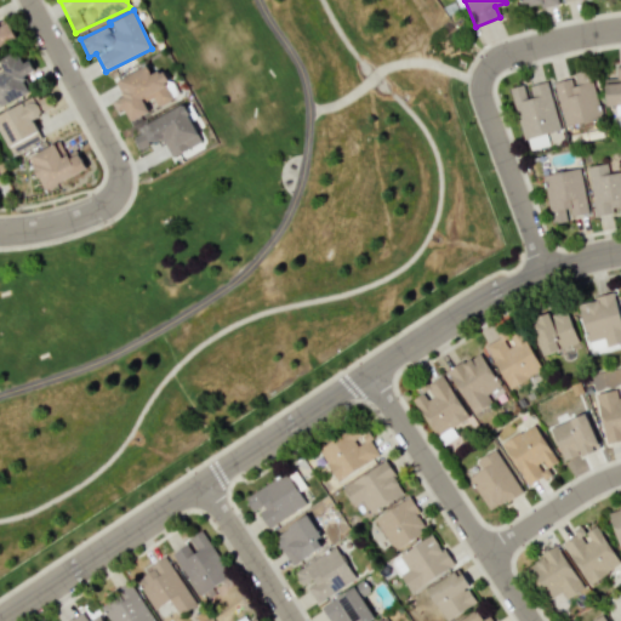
[(0,45),(15,39),(7,21),(0,23),(0,45)]
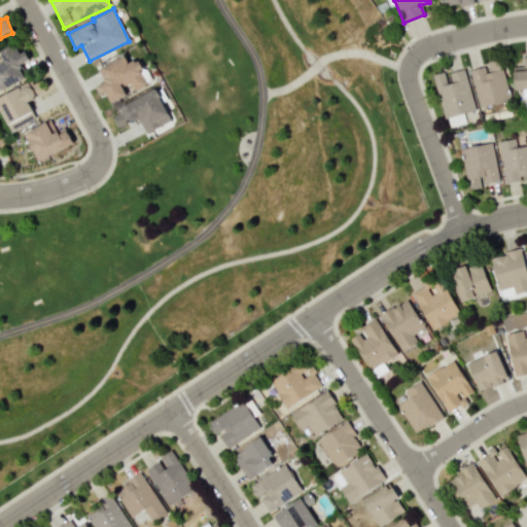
[(0,89),(25,77),(19,64),(28,60),(24,50),(19,53),(13,42),(0,48),(0,55),(2,60),(0,60),(0,89)]
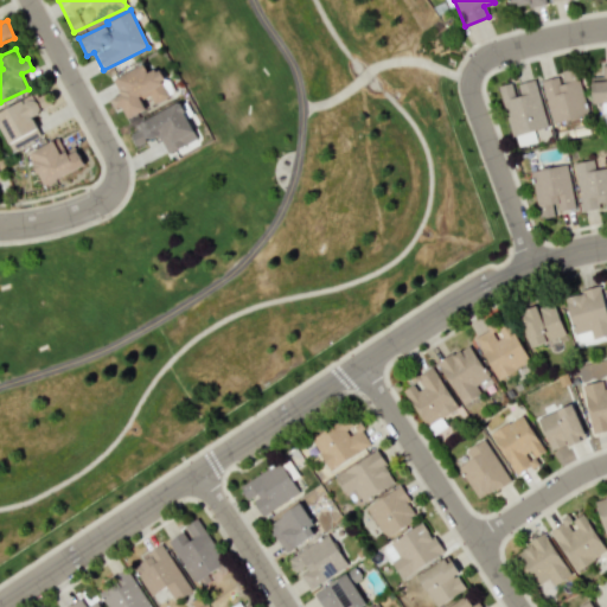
[(590,76),(592,103),(601,102),(601,112),(606,110),(606,63),(601,64),(601,76),(590,76)]
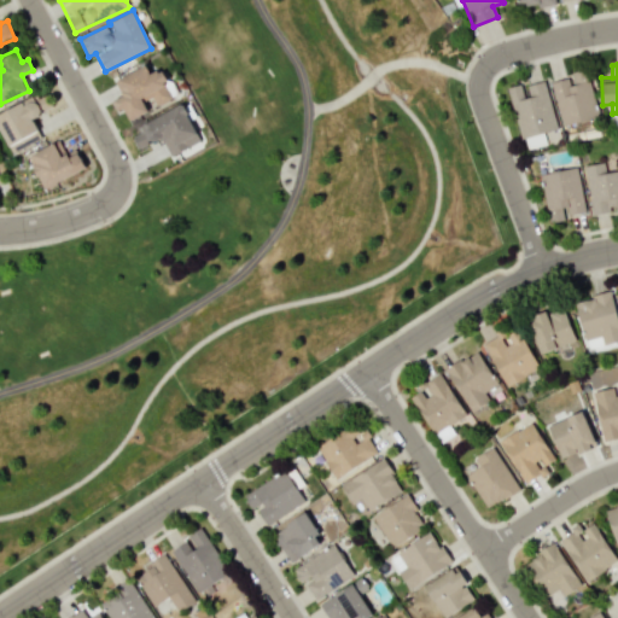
[(116,79),(123,93),(111,99),(117,111),(123,108),(128,120),(152,109),(151,108),(173,98),(159,69),(150,73),(145,65),(116,79)]
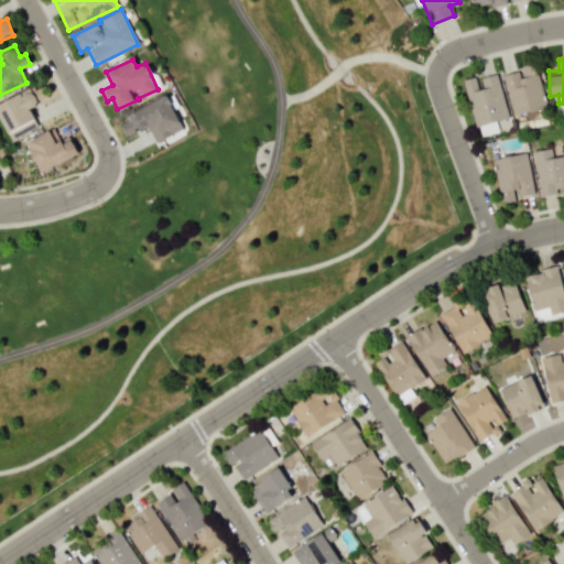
[(501,75),(512,116),(545,107),(534,63),(520,66),(520,69),(501,75)]
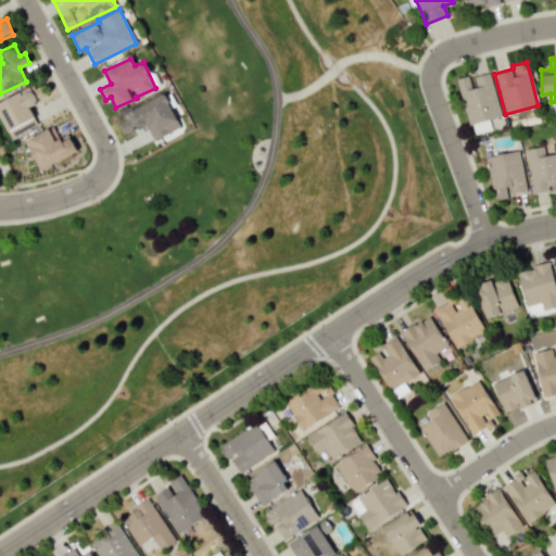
[(501,116),(489,71),(456,78),(470,135),(491,129),(488,119),(501,116)]
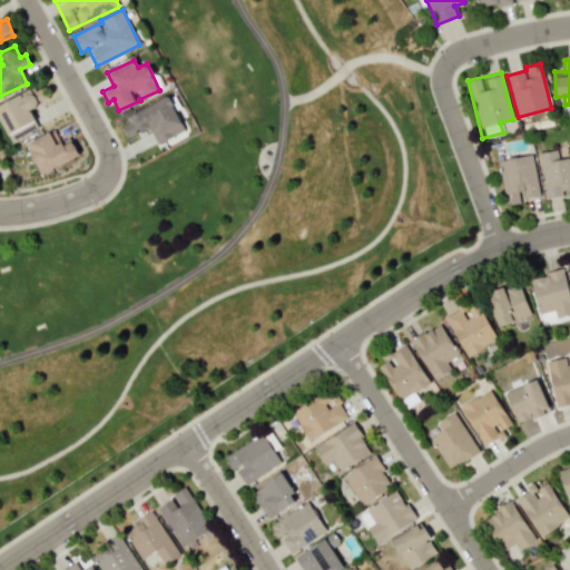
[(0,104),(0,121),(10,140),(38,126),(29,109),(38,105),(29,88),(0,104)]
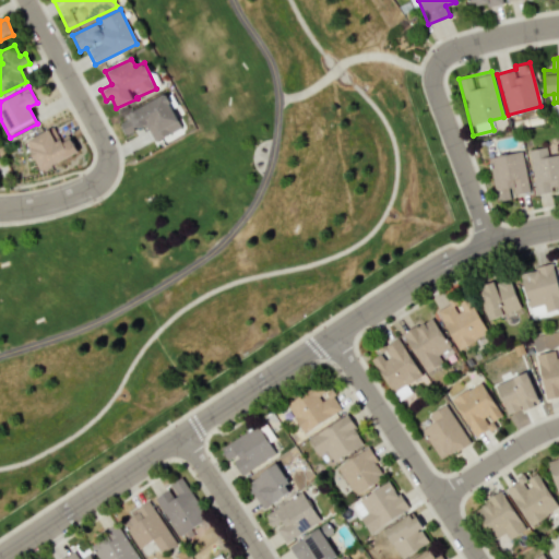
[(153,141),(180,129),(166,95),(117,117),(123,134),(145,125),(153,141)]
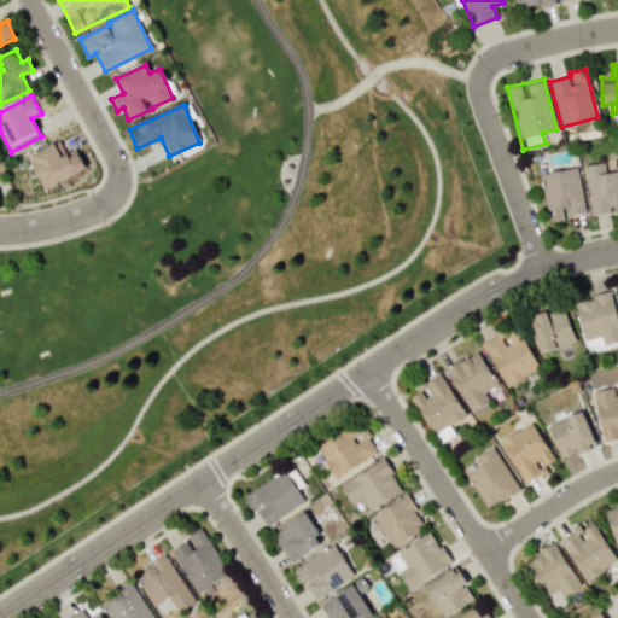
[(29,152),(42,187),(85,170),(79,153),(66,158),(59,140),(29,152)]
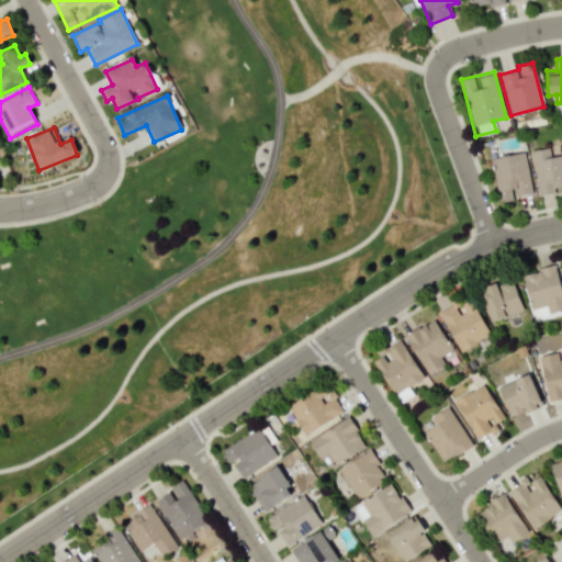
[(561,155),(550,157),(549,148),(531,149),(536,194),(555,192),(555,187),(561,186),(561,155)]
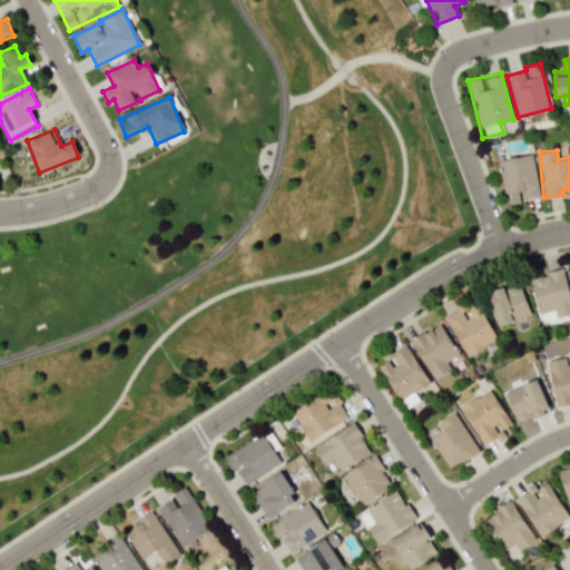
[(497,159),(504,205),(521,202),(521,198),(539,196),(531,154),(497,159)]
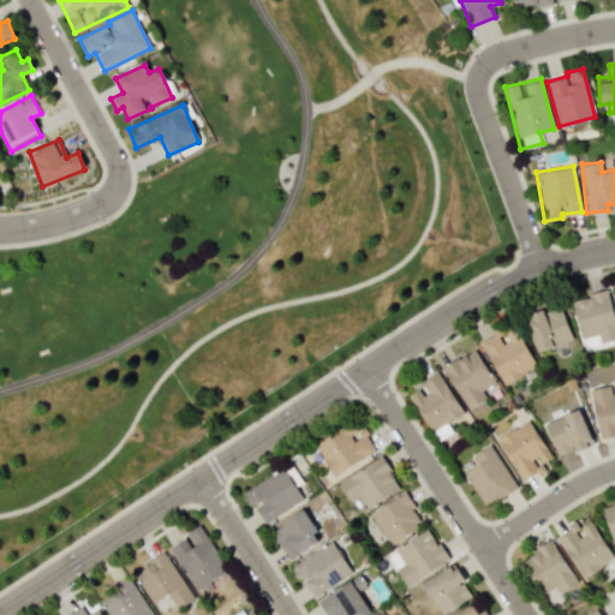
[(614,339),(614,318),(608,290),(571,299),(584,347),(614,339)]
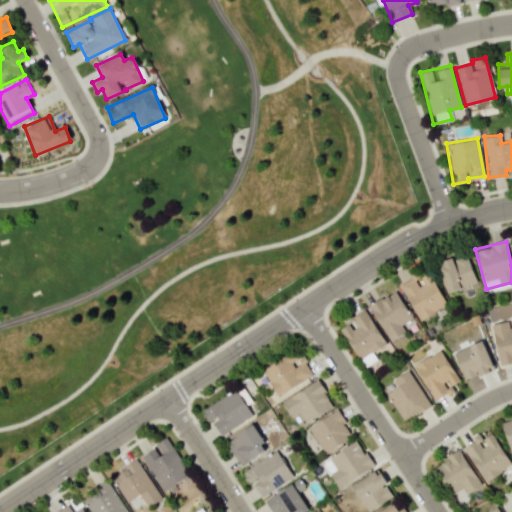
[(447,293),(476,282),(466,253),(436,264),(447,293)]
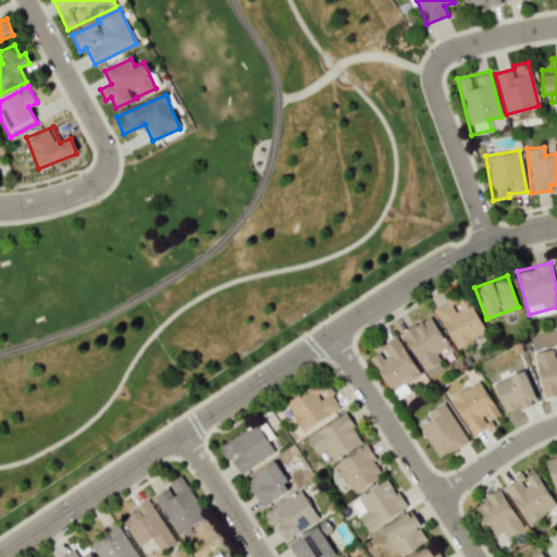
[(468,296),(454,304),(452,299),(435,307),(454,347),(484,333),(468,296)]
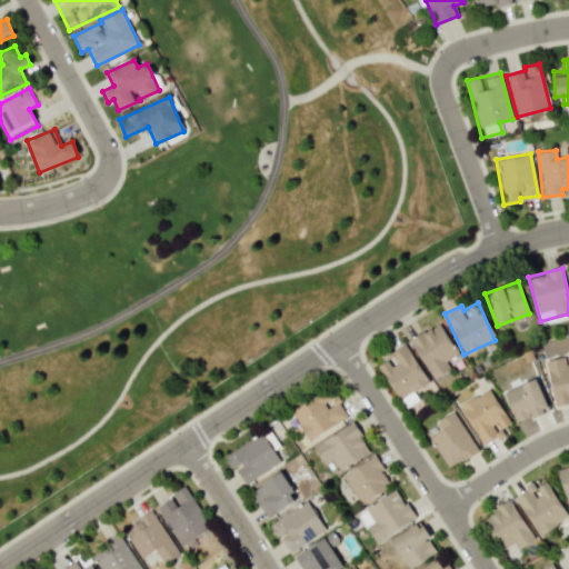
[(432,379),(449,369),(445,361),(458,353),(438,321),(409,340),(432,379)]
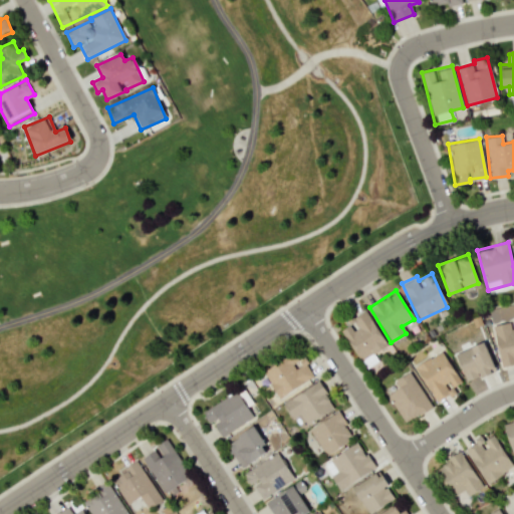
[(360,361),(387,344),(364,310),(338,327),(360,361)]
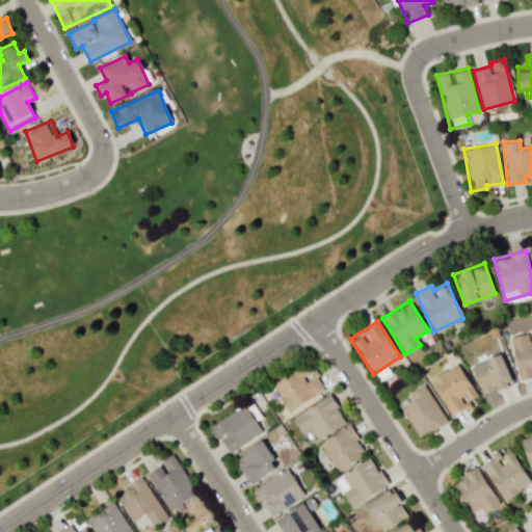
[(531,375),(531,340),(528,341),(527,334),(509,337),(516,378),(531,375)]
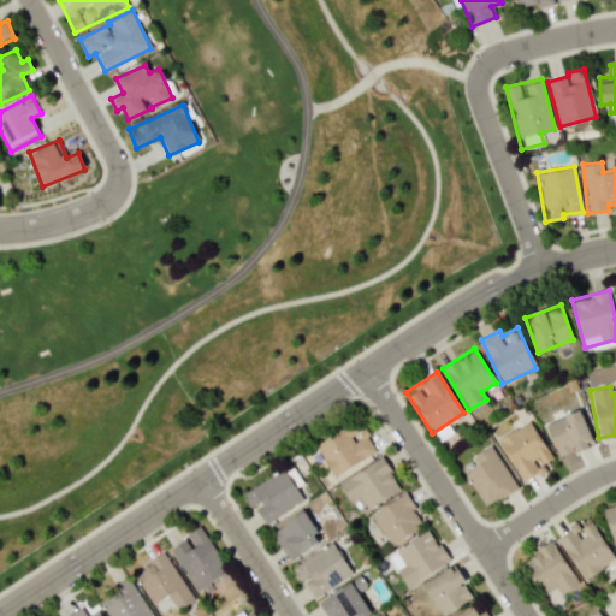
[(560,457),(593,443),(579,409),(545,424),(560,457)]
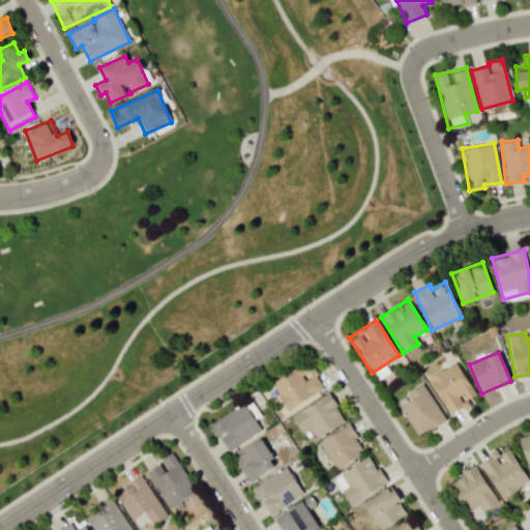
[(428,378),(448,414),(476,398),(455,361),(428,378)]
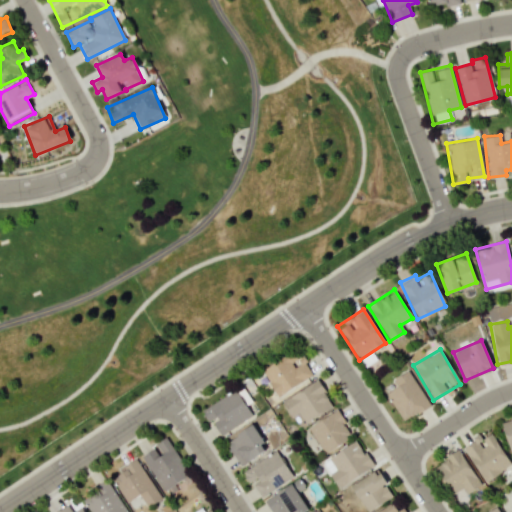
[(278,396),(313,374),(301,356),(297,358),(292,350),(261,370),(278,396)]
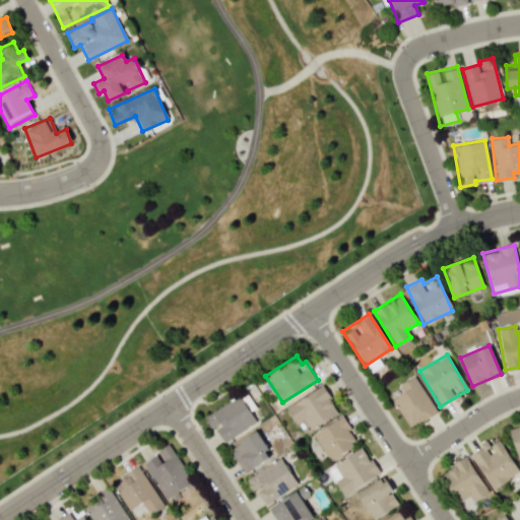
[(398,386),(402,393),(391,399),(409,428),(436,411),(414,376),(398,386)]
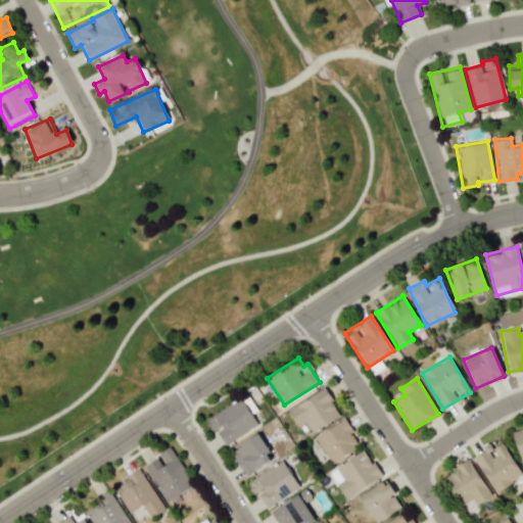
[(304,421),(311,432),(339,416),(325,388),(288,409),(297,426),(304,421)]
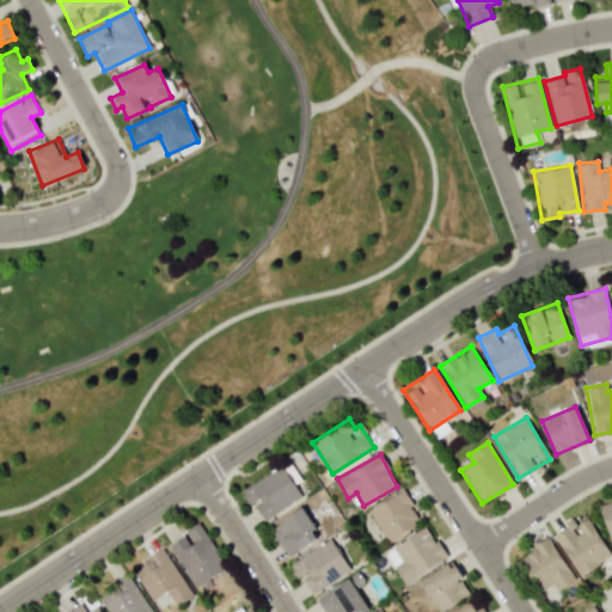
[(261,521),(301,497),(282,465),(242,489),(261,521)]
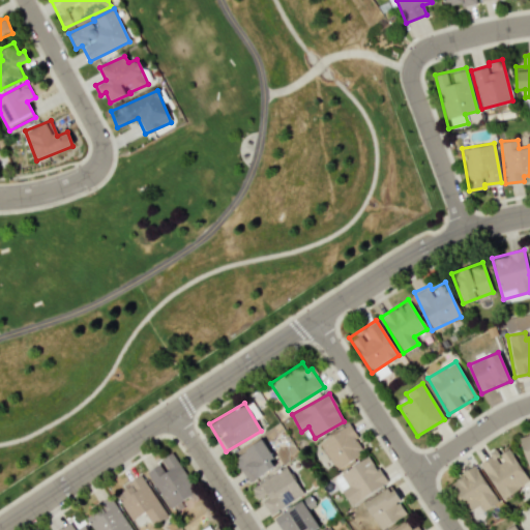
[(319,443),(335,470),(363,452),(354,439),(357,437),(349,423),(319,443)]
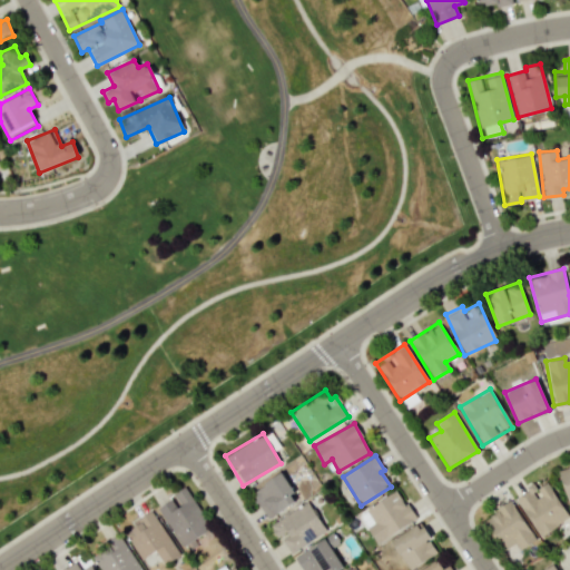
[(569,463),(557,468),(567,501),(569,500),(569,463)]
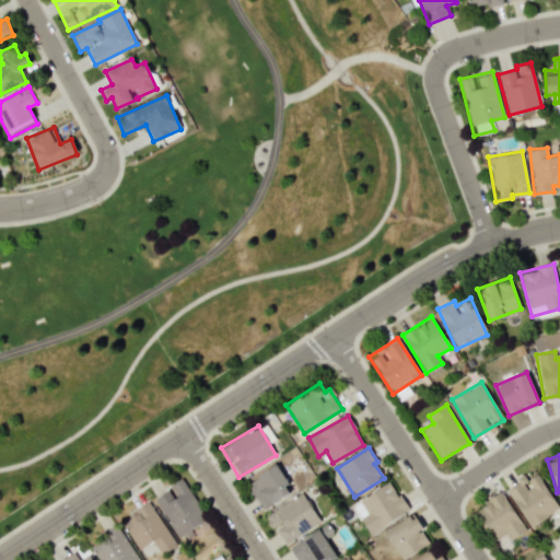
[(245,483),(261,510),(292,490),(276,464),(245,483)]
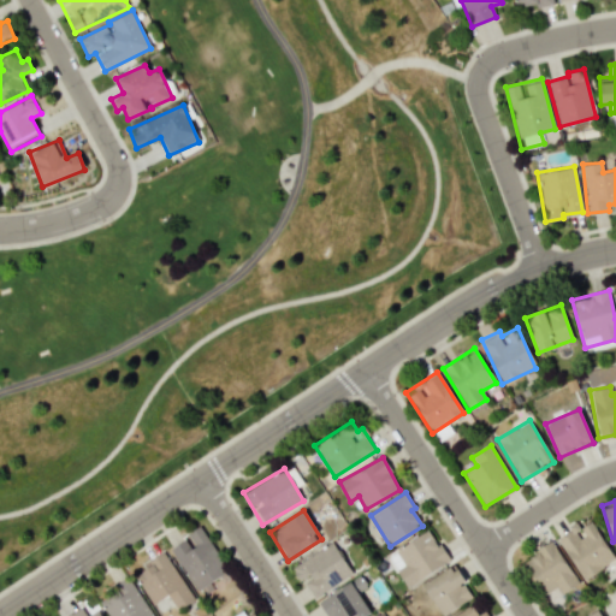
[(615,558),(590,521),(579,528),(576,523),(556,538),(584,579),(615,558)]
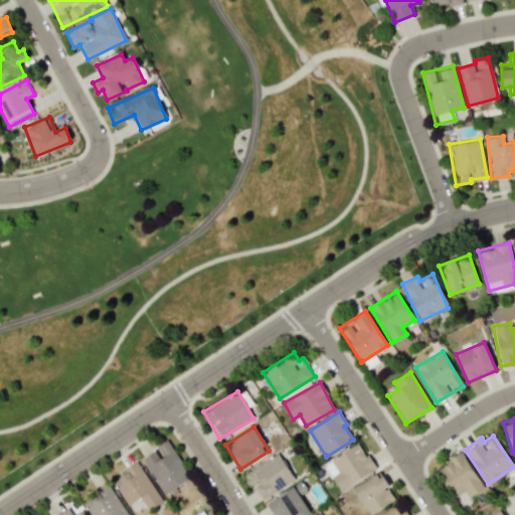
[(141,457),(164,494),(188,478),(165,442),(141,457)]
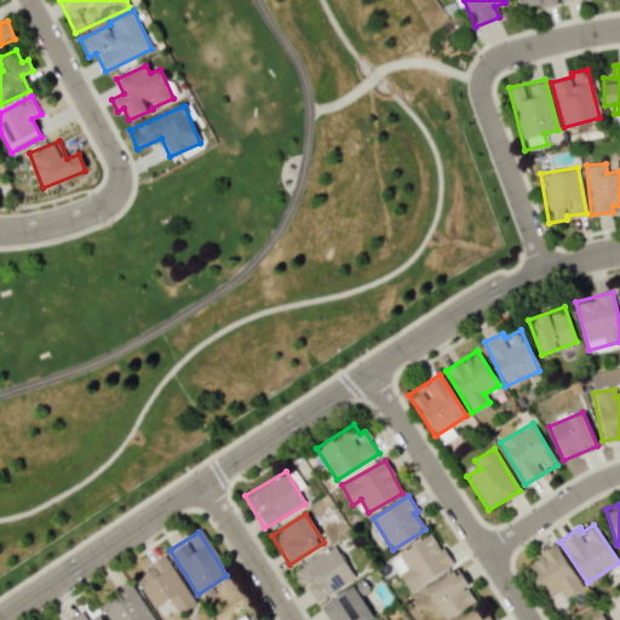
[(389,560),(409,591),(452,563),(431,533),(389,560)]
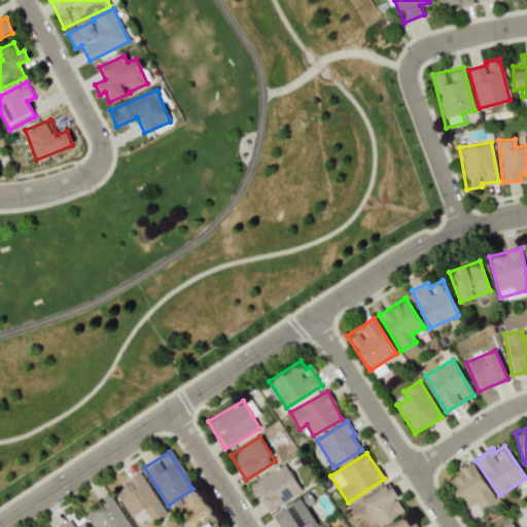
[(248,485),(256,498),(259,496),(268,511),(301,490),(284,463),(248,485)]
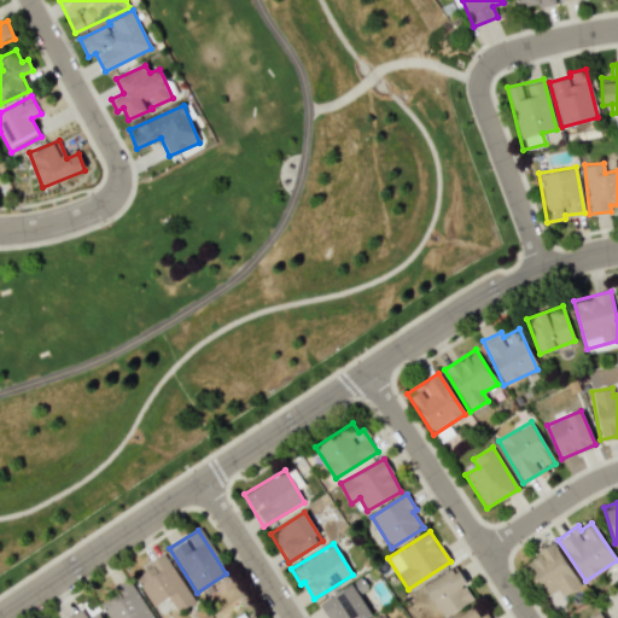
[(579,586),(554,543),(522,561),(543,598),(558,588),(563,595),(579,586)]
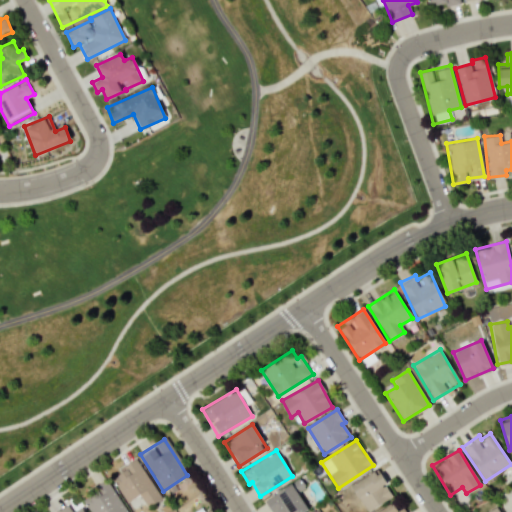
[(126,502),(139,494),(146,507),(161,498),(136,459),(110,476),(126,502)]
